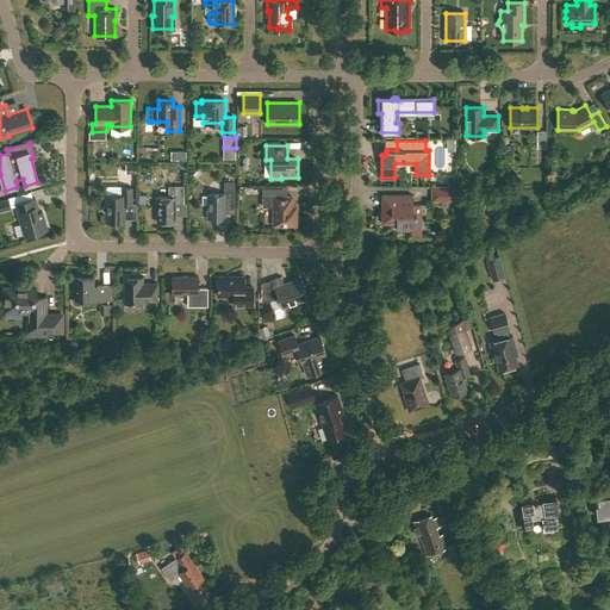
[(125,163),(125,174),(136,174),(136,163),(125,163)]
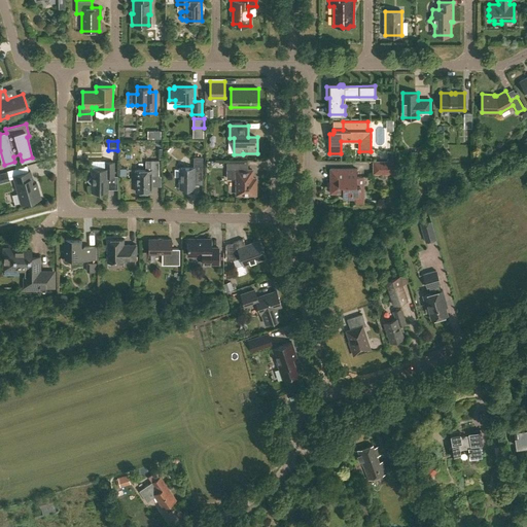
[(183,188),(189,191),(191,188),(194,188),(194,175),(203,175),(203,157),(194,157),(194,168),(180,168),(180,188),(183,188)]
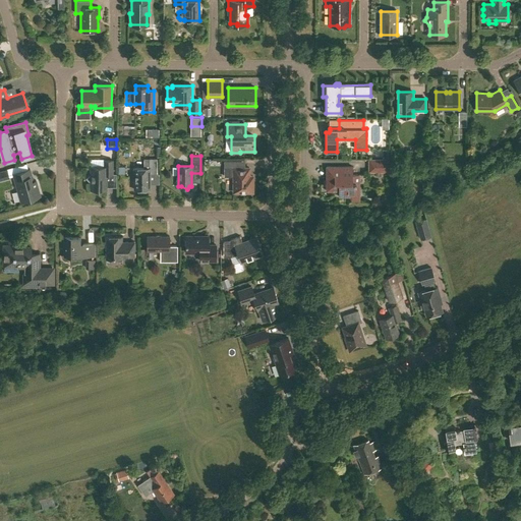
[(149,159),(149,168),(133,168),(133,189),(150,189),(150,174),(157,174),(157,159),(149,159)]
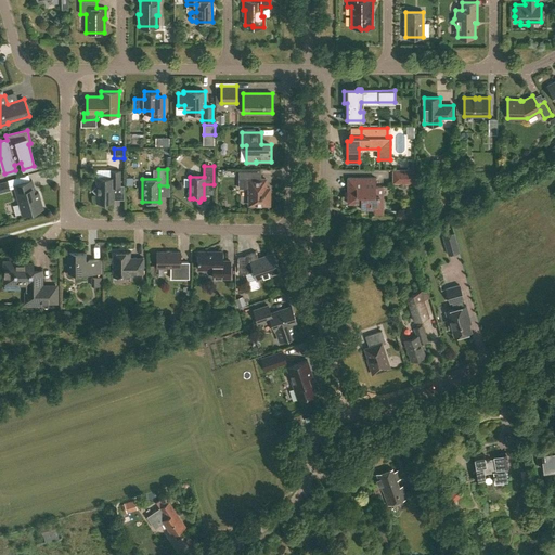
[(97,185),(92,190),(97,194),(97,202),(114,202),(114,185),(120,185),(120,170),(111,170),(111,178),(97,178),(97,185)]
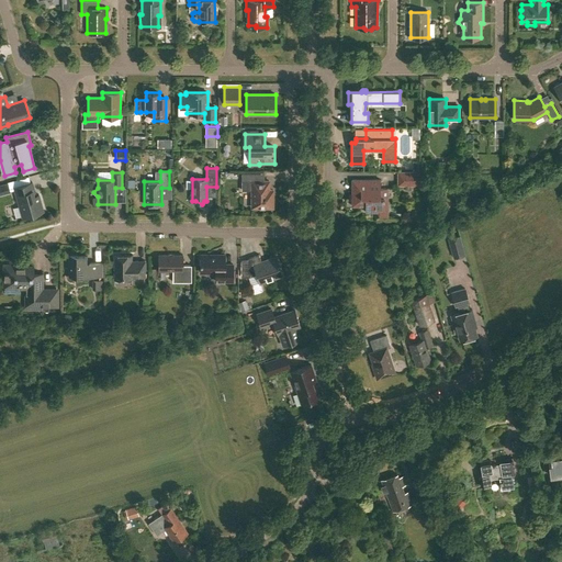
[(397,172),(397,184),(419,184),(419,172),(397,172)]
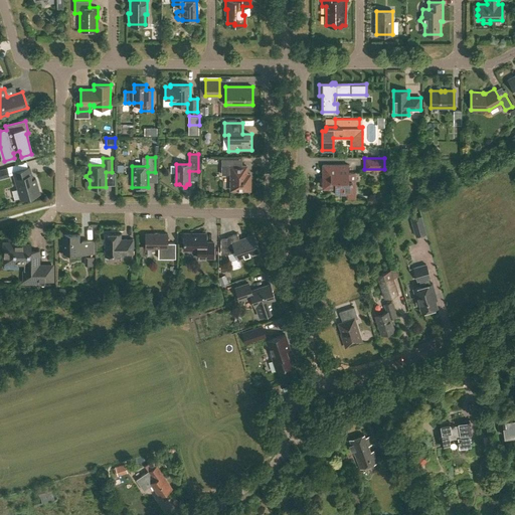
[(236,190),(237,191),(242,191),(244,190),(250,190),(249,182),(249,180),(247,179),(246,179),(246,166),(235,166),(235,159),(221,159),(221,174),(230,174),(230,190),(236,190)]
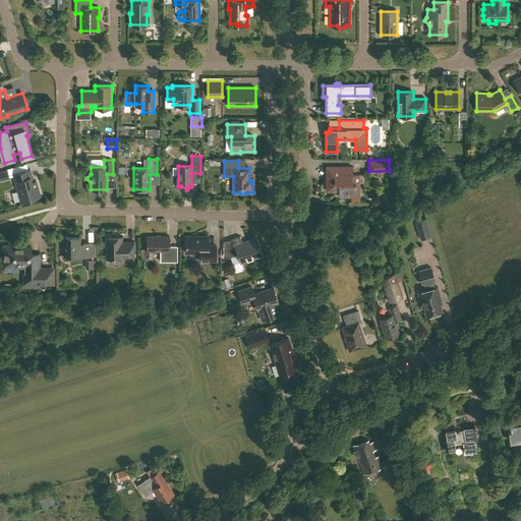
[(352,167),(326,167),(326,191),(338,191),(338,196),(355,196),(355,183),(358,183),(358,175),(352,175),(352,167)]
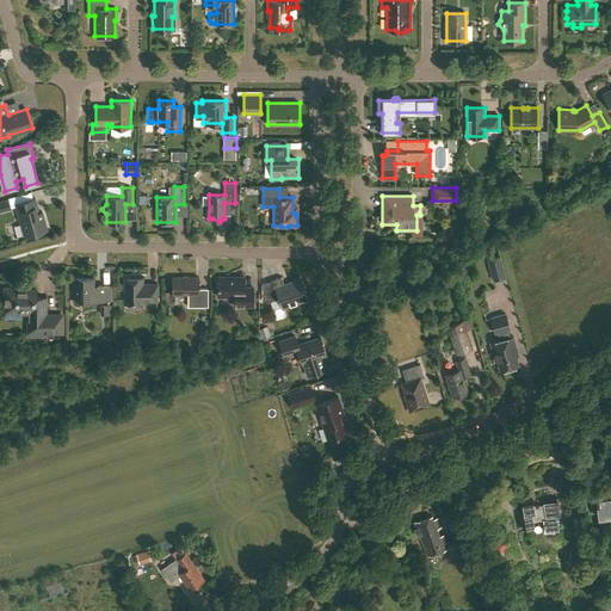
[(35,198),(16,204),(24,236),(47,229),(42,211),(39,213),(35,198)]
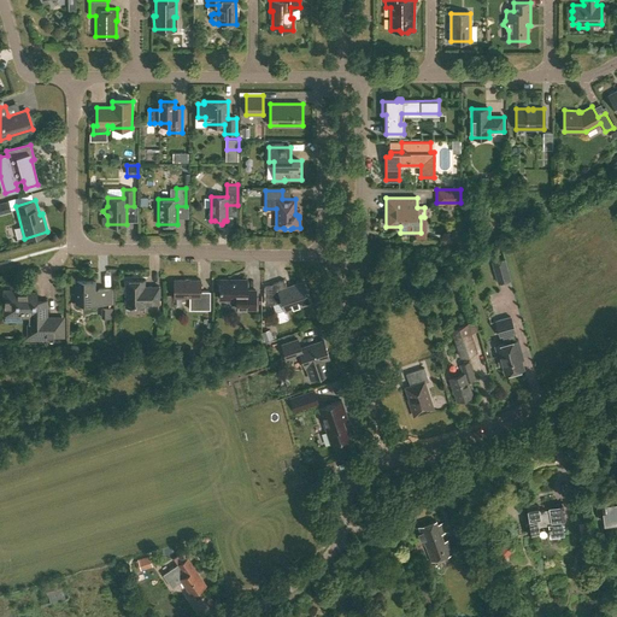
[(9,201),(0,203),(0,211),(11,209),(9,201)]
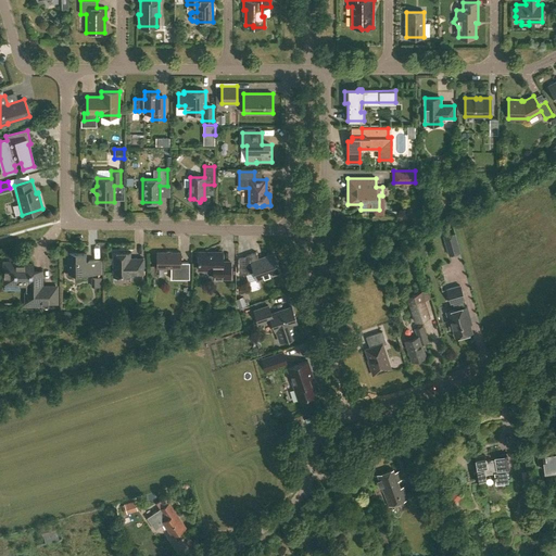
[(454,232),(443,236),(449,255),(459,252),(454,232)]
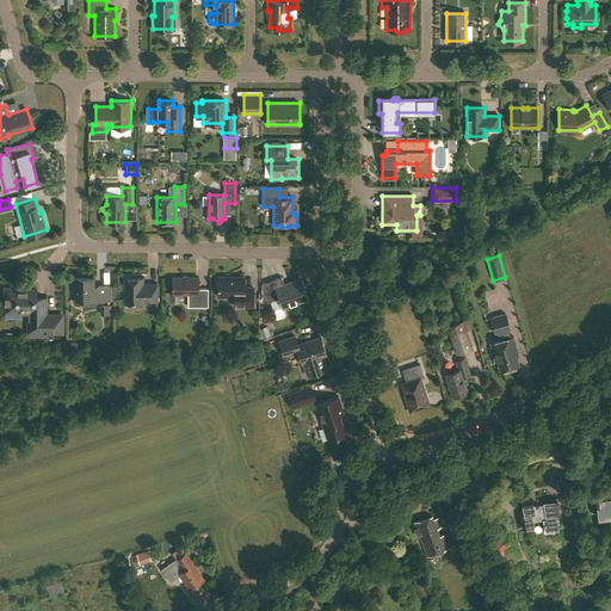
[(94,277),(75,277),(75,300),(111,300),(111,285),(94,285),(94,277)]
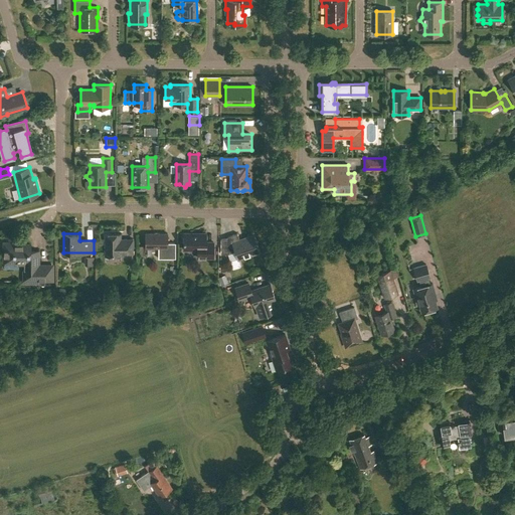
[(105,255),(113,255),(113,258),(121,258),(121,253),(133,253),(133,238),(121,238),(121,233),(105,233),(105,255)]
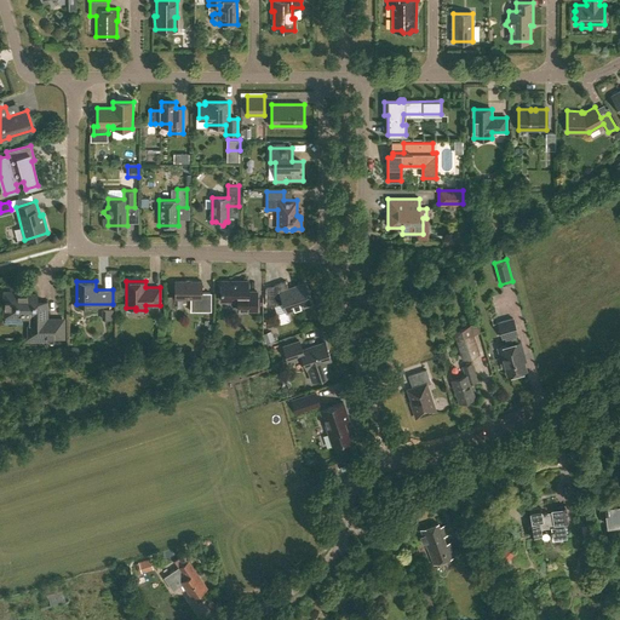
[(174,281),(174,298),(190,298),(190,311),(211,311),(211,293),(201,293),(201,281),(174,281)]
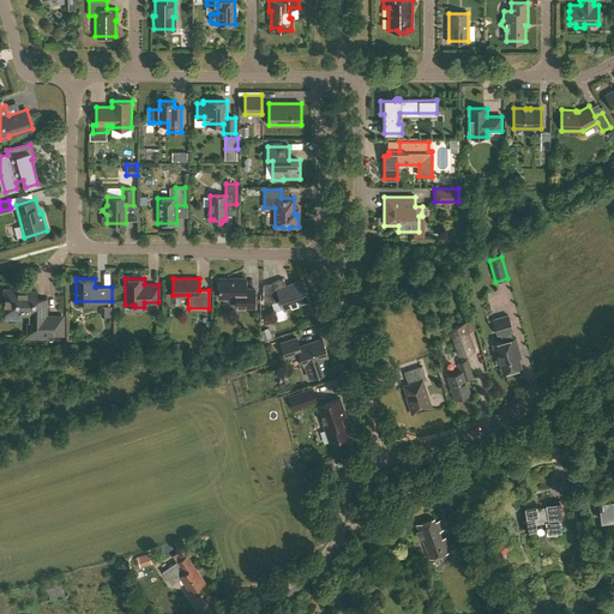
[(218,278),(218,298),(235,298),(235,307),(254,307),(254,289),(246,289),(246,278),(218,278)]
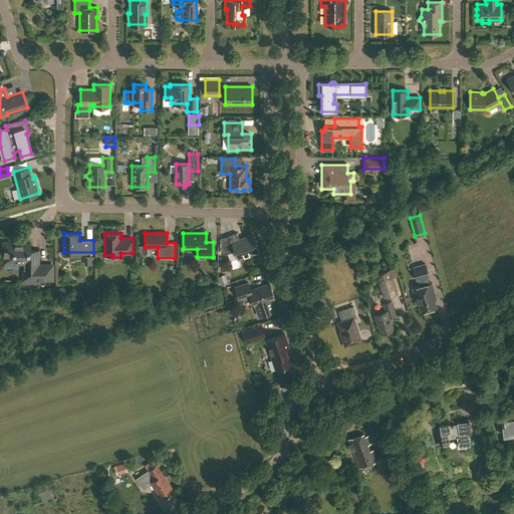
[(227,236),(227,239),(220,239),(220,253),(227,253),(235,251),(237,258),(258,251),(255,242),(253,235),(239,240),(237,233),(227,236)]
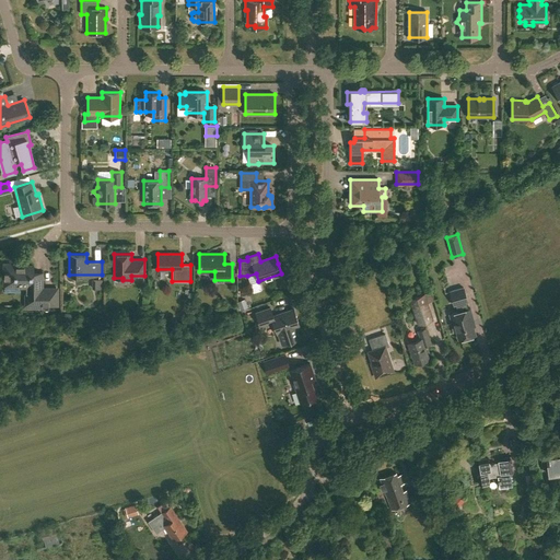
[(19,287),(26,287),(26,293),(24,293),(24,308),(43,308),(43,306),(58,306),(58,293),(56,293),(56,290),(43,290),(43,272),(34,272),(34,266),(16,266),(16,265),(4,265),(4,292),(19,292),(19,287)]
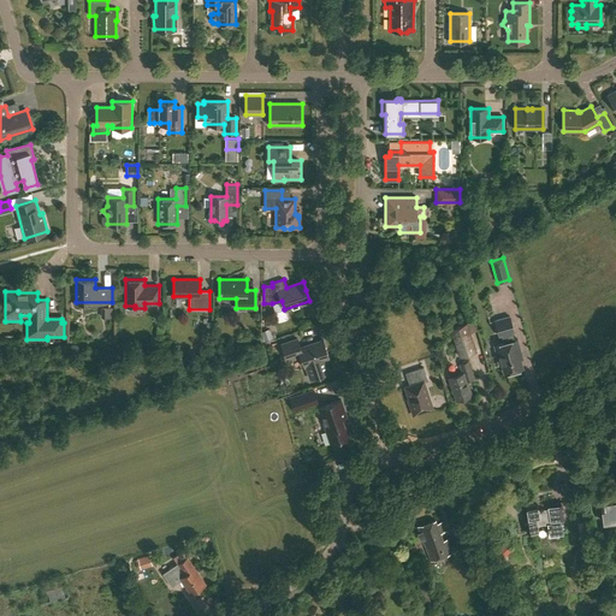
[(496,344),(504,373),(522,368),(519,353),(521,353),(517,339),(514,339),(511,332),(514,332),(509,317),(495,320),(498,336),(501,335),(503,343),(496,344)]
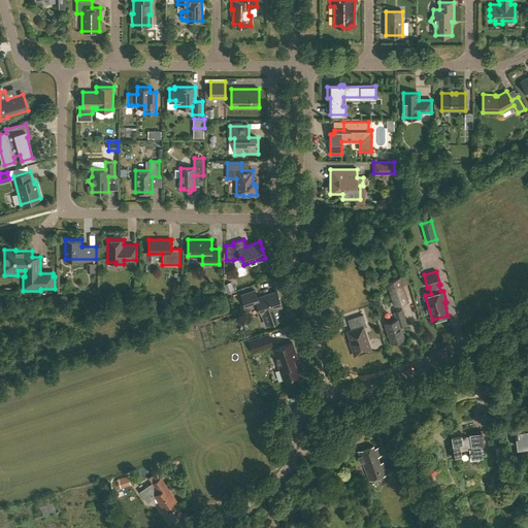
[(400,277),(386,282),(394,305),(407,300),(400,277)]
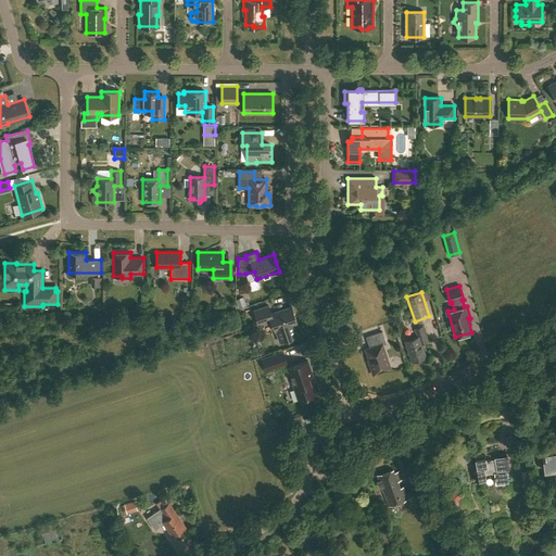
[(275,331),(276,330),(280,341),(297,336),(292,325),(298,323),(291,306),(272,314),(268,305),(254,311),(258,325),(270,320),(275,331)]
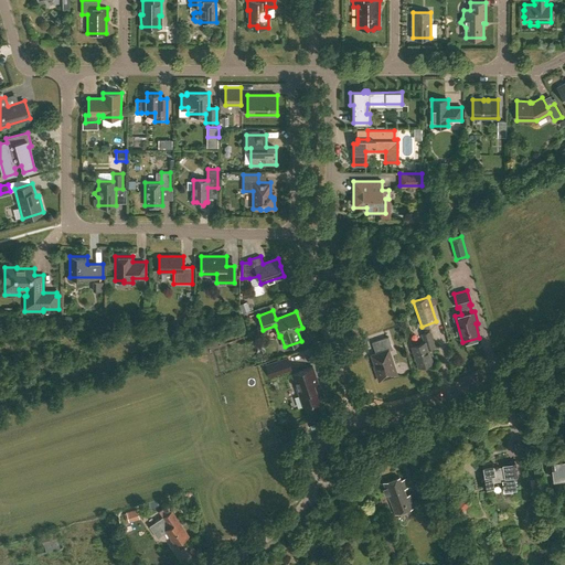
[(420,333),(424,342),(411,345),(418,366),(433,362),(428,349),(435,347),(429,330),(420,333)]
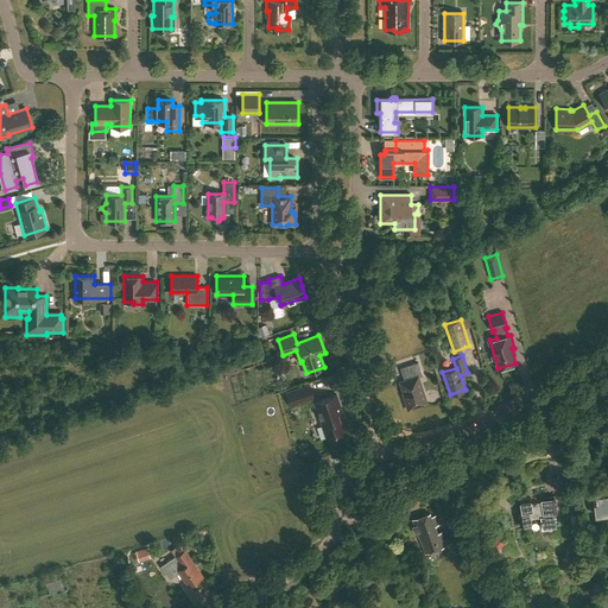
[(400,368),(404,380),(400,381),(405,397),(404,397),(409,409),(419,405),(419,404),(426,401),(418,377),(423,375),(418,362),(400,368)]
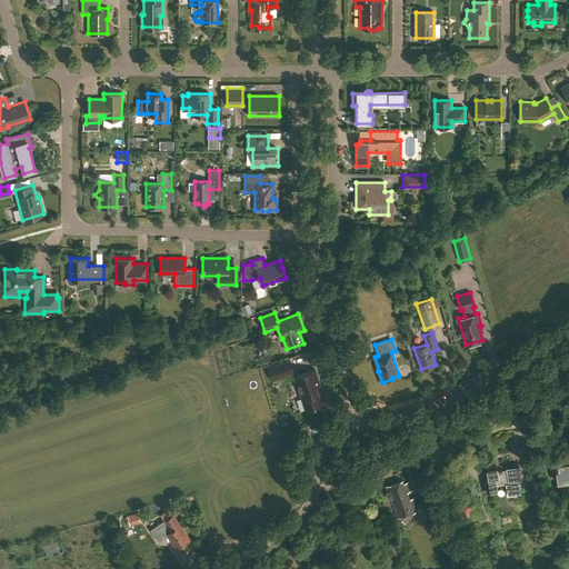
[(268,367),(272,380),(293,372),(289,359),(268,367)]
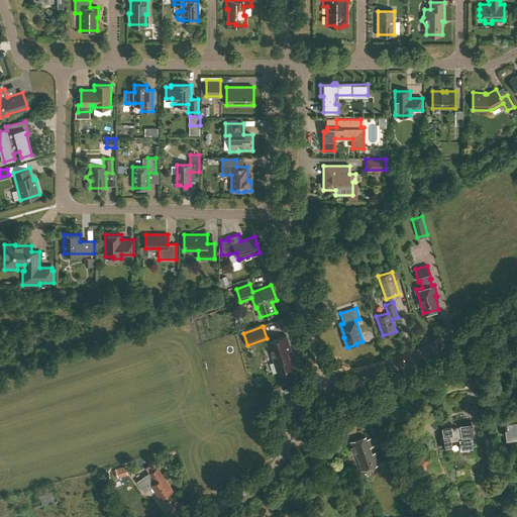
[(294,367),(288,350),(291,349),(286,335),(267,341),(277,372),(294,367)]
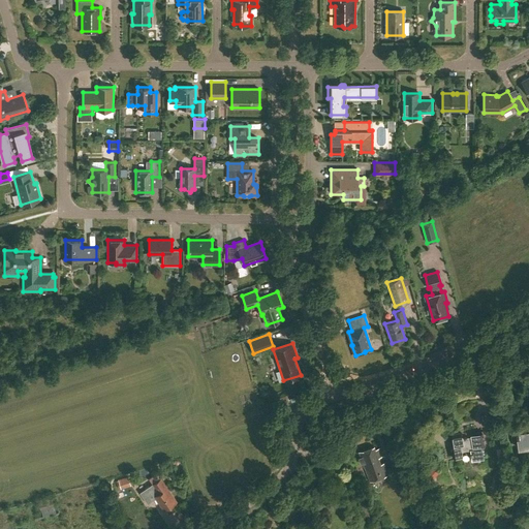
[(527,446),(528,446),(528,426),(523,427),(516,428),(519,447),(527,446)]
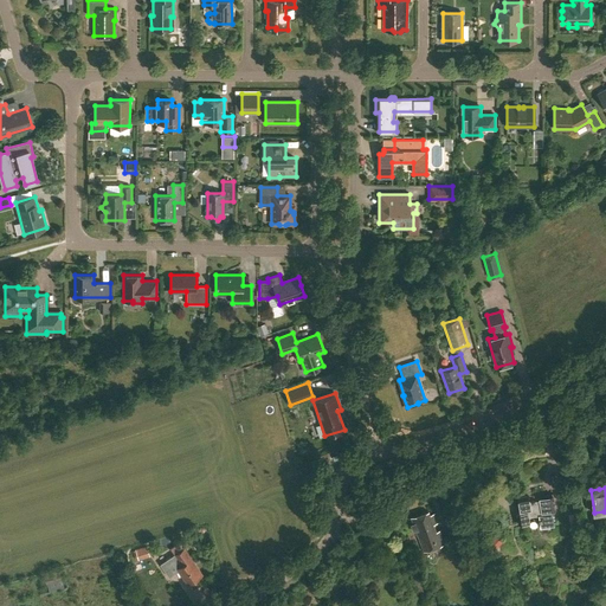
[(567,492),(569,508),(578,507),(577,491),(567,492)]
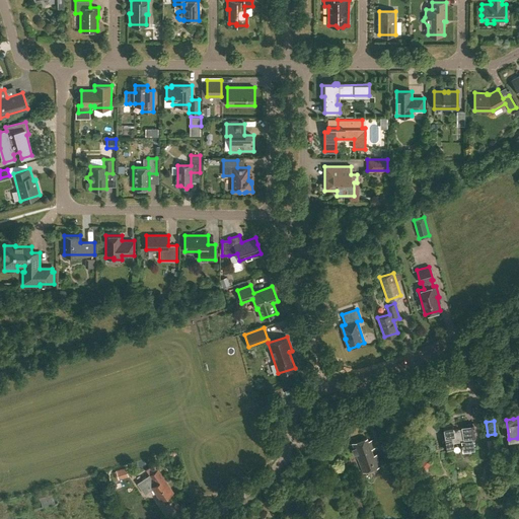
[(452,446),(451,441),(460,440),(462,449),(473,448),(471,436),(467,437),(467,435),(470,434),(469,424),(459,425),(459,427),(452,428),(452,427),(443,428),(444,437),(445,437),(447,447),(452,446)]
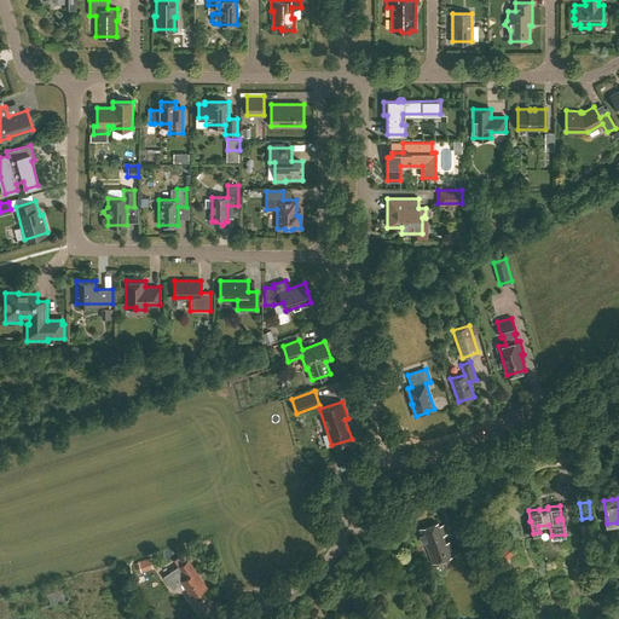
[(438,522),(420,528),(422,534),(420,536),(422,543),(424,542),(433,563),(453,556),(449,542),(445,543),(443,536),(447,533),(443,524),(439,525),(438,522)]
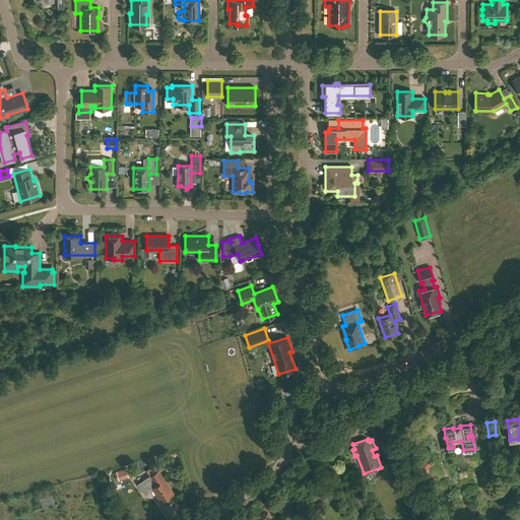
[(145,495),(153,489),(161,501),(174,493),(158,470),(153,464),(146,469),(149,474),(137,483),(145,495)]
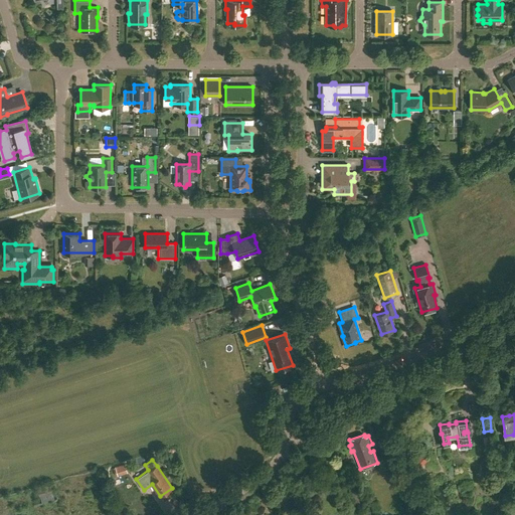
[(126,464),(116,467),(117,468),(115,468),(117,476),(129,473),(128,468),(133,466),(132,463),(127,465),(126,464)]
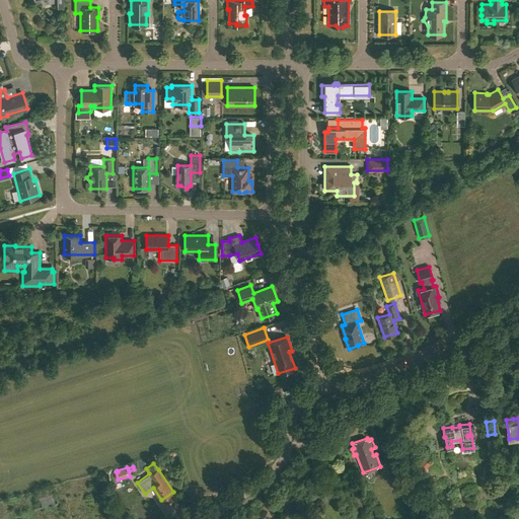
[(36,494),(39,501),(40,501),(42,508),(42,509),(55,504),(51,490),(36,494)]
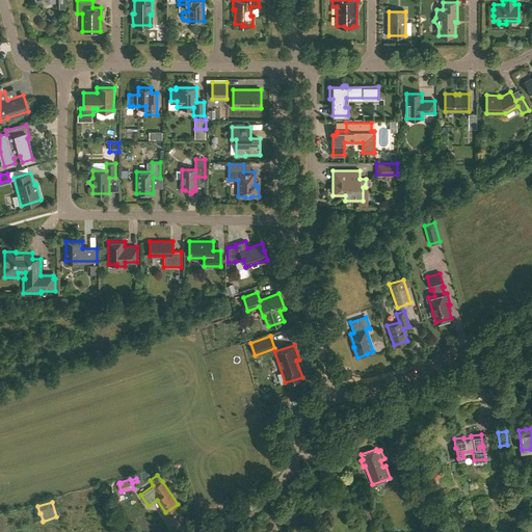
All buildings are outlined.
